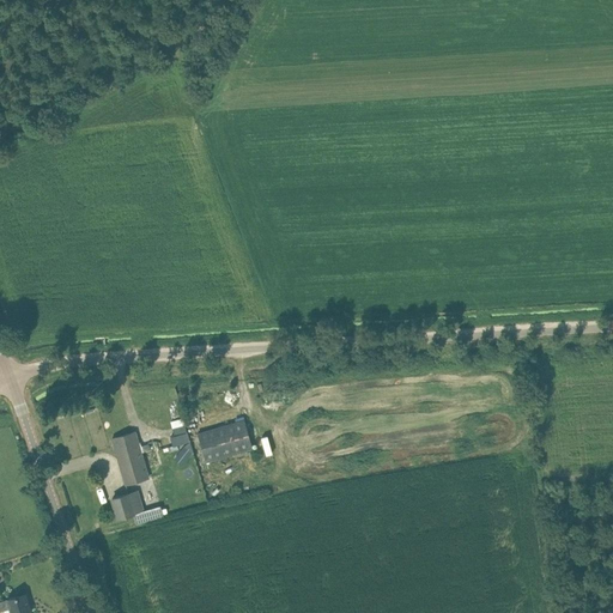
[(198,434),(201,444),(206,462),(253,449),(244,420),(198,434)]
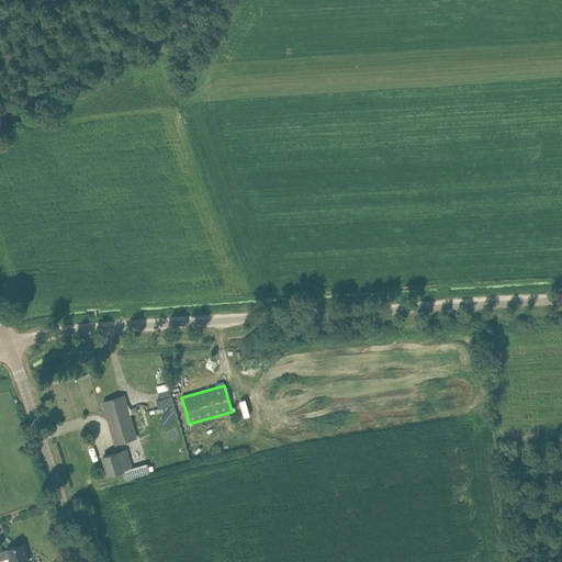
[(135,406),(127,408),(124,395),(103,402),(115,445),(136,438),(131,420),(139,418),(135,406)]
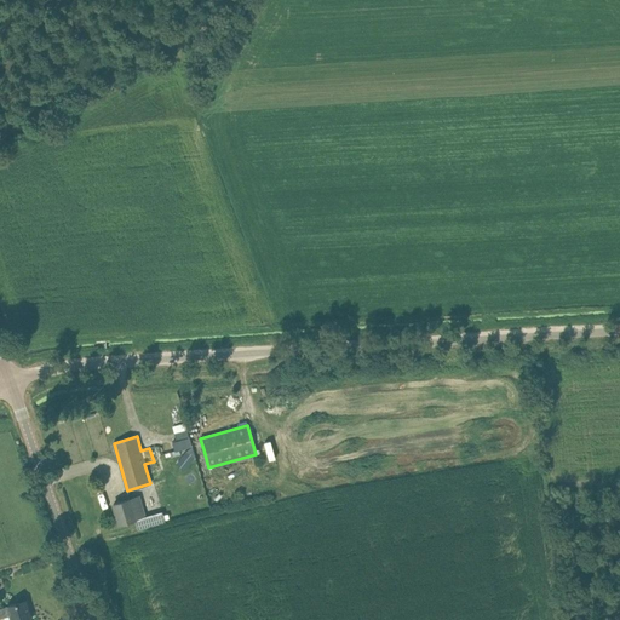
[(185,451),(181,457),(189,464),(195,455),(193,446),(185,451)]
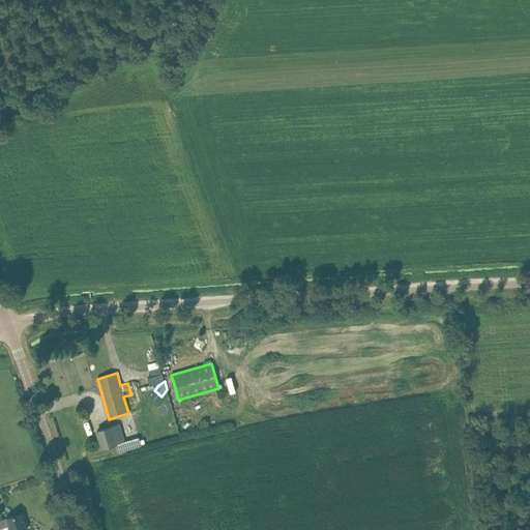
[(111,427),(107,428),(97,431),(101,448),(116,444),(116,443),(123,440),(121,434),(114,436),(111,427)]
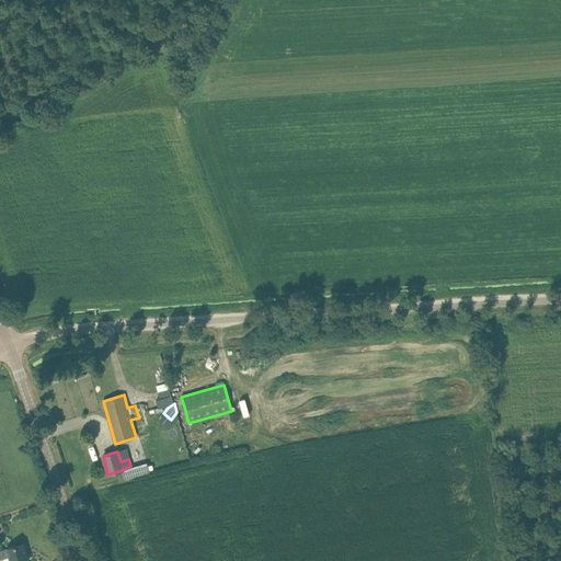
[(27,560),(22,544),(7,548),(7,549),(0,550),(0,559),(0,560),(10,557),(10,560),(26,560),(27,560)]
